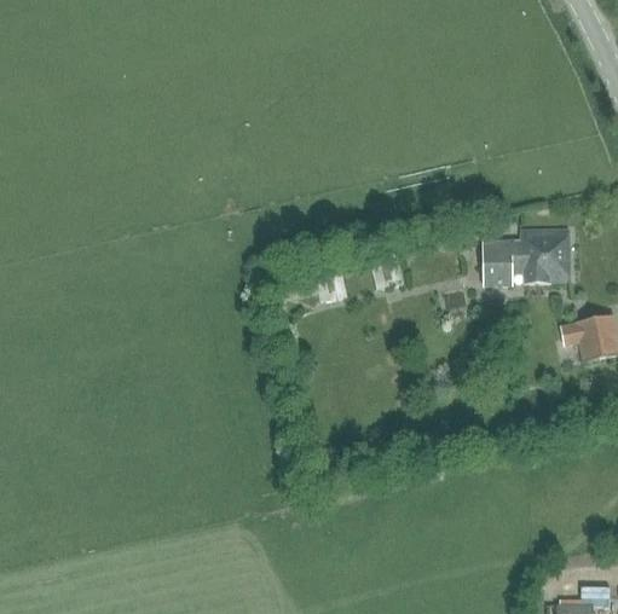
[(567,229),(565,229),(519,229),(519,247),(509,247),(509,244),(481,244),(481,285),(510,284),(510,272),(518,272),(518,265),(523,265),(523,282),(525,282),(525,281),(566,281),(566,282),(569,282),(567,229)]
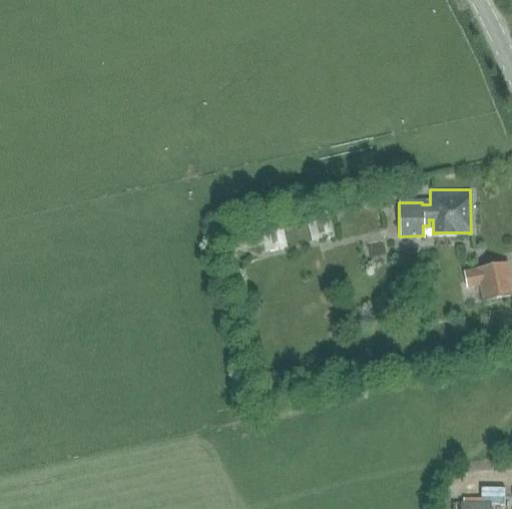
[(306,213),(311,239),(334,234),(328,208),(306,213)]
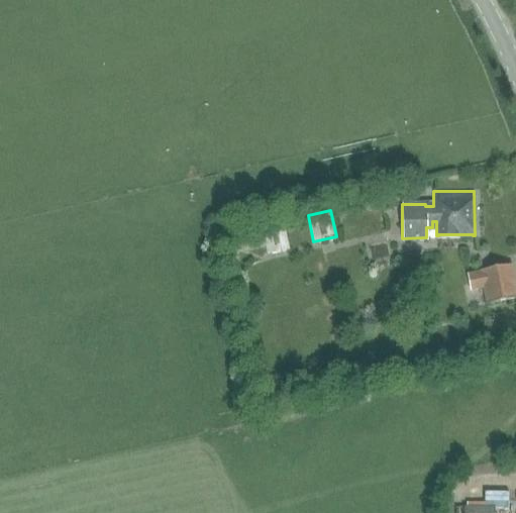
[(289,246),(284,221),(262,225),(242,229),(244,235),(262,231),(267,251),(289,246)]
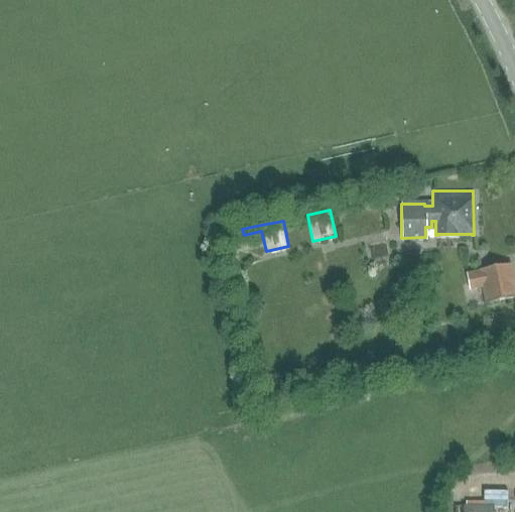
[(514,295),(514,292),(509,262),(465,271),(469,289),(482,286),(485,301),(514,295)]
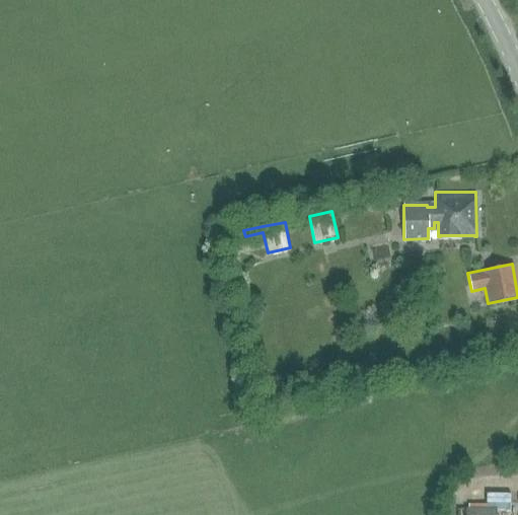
[(465,514),(495,514),(496,505),(465,505),(465,514)]
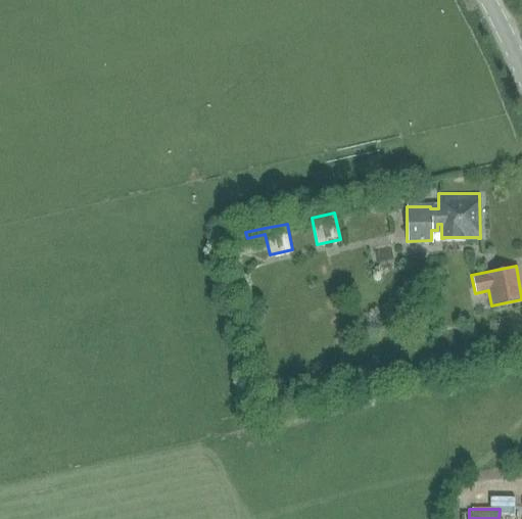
All buildings are outlined.
